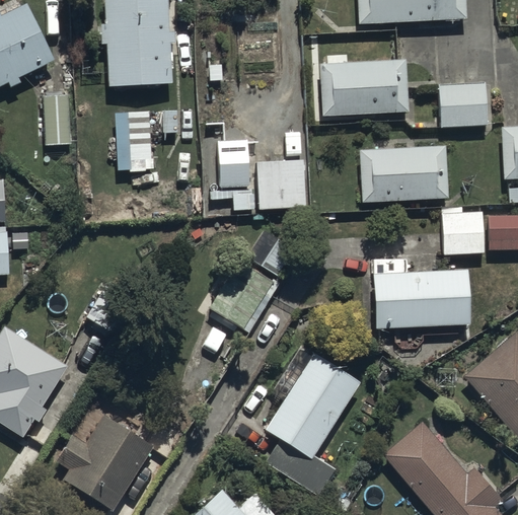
[(168,0),(103,0),(104,24),(100,24),(101,45),(105,45),(106,85),(172,83),(171,44),(175,44),(175,31),(169,31),(168,0)]
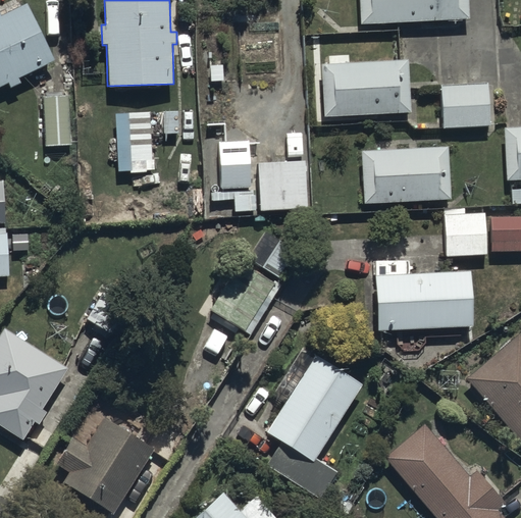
[(359,0),(360,23),(470,19),(468,0),(359,0)]
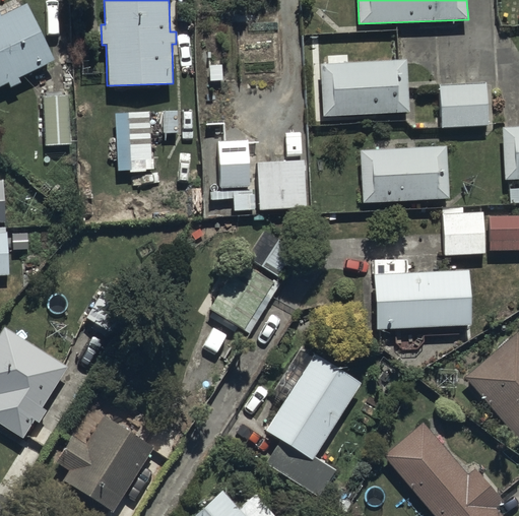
[(0,85),(8,81),(11,87),(22,81),(19,75),(55,58),(26,2),(1,14),(0,11),(0,85)]
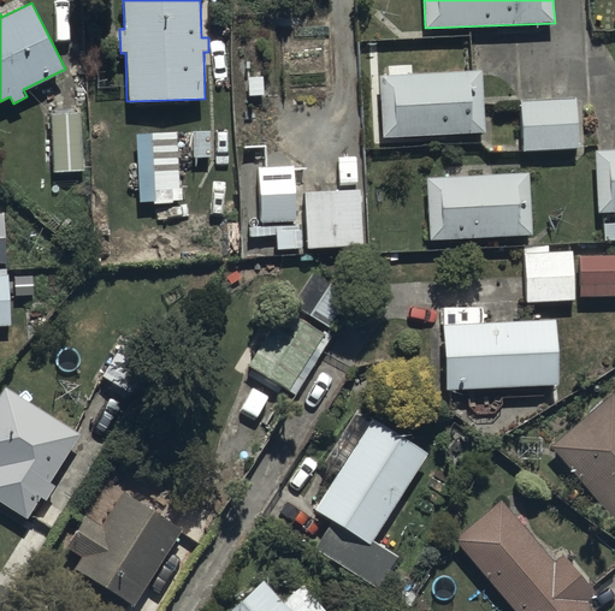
[(380,73),(383,137),(485,134),(483,70),(380,73)]
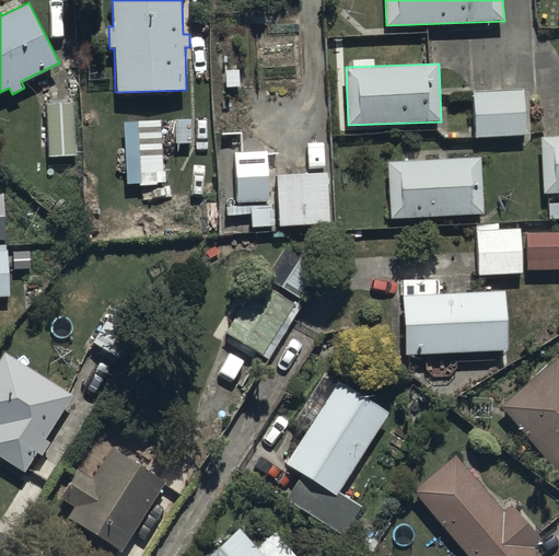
[(473,92),(475,138),(526,136),(524,90),(473,92)]
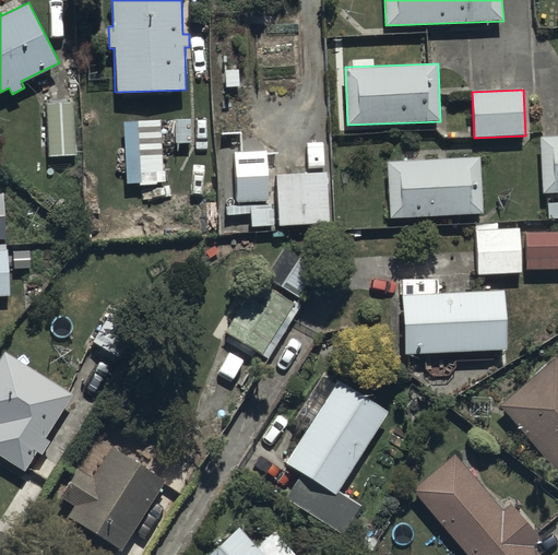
[(73,103),(46,105),(50,157),(78,155),(73,103)]
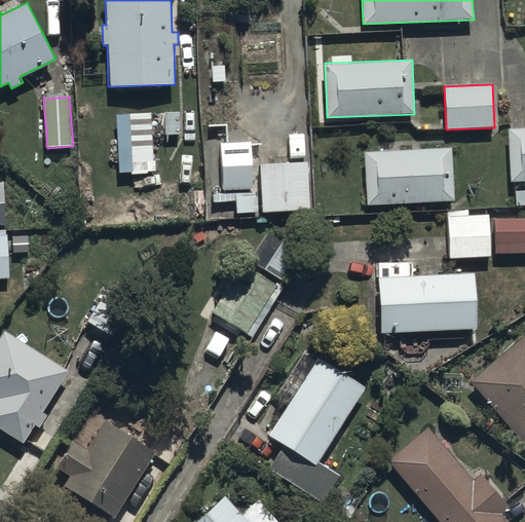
[(152,114),(116,115),(117,173),(156,173),(156,162),(153,162),(152,137),(155,137),(155,129),(152,129),(152,114)]
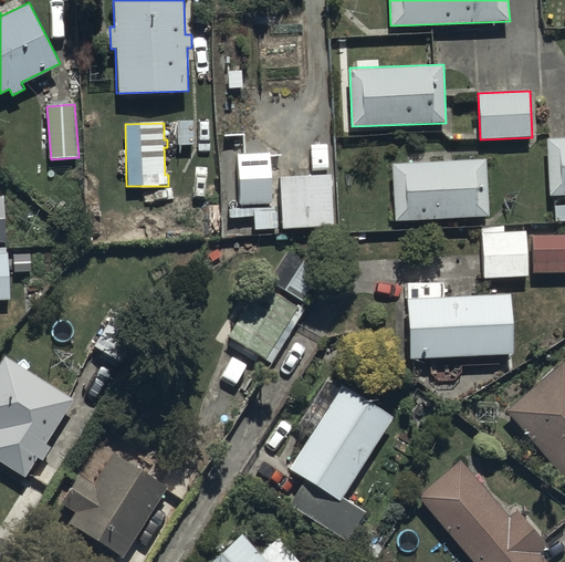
[(564,138),(546,139),(548,195),(564,194),(564,138)]
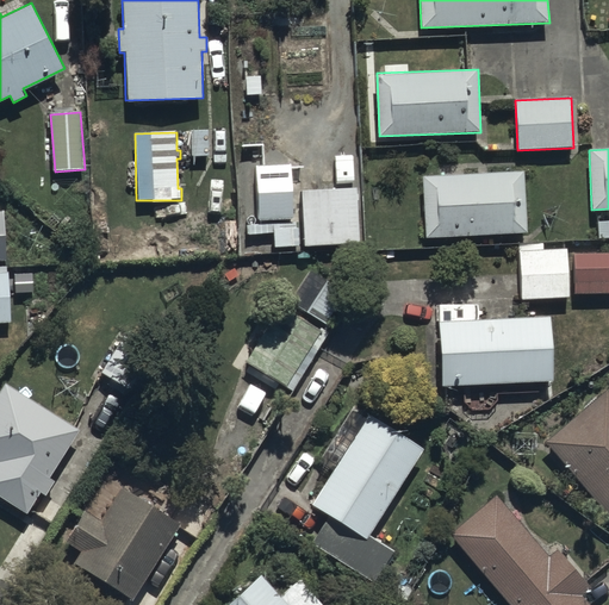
[(292,163),(256,164),(258,222),(293,219),(292,163)]
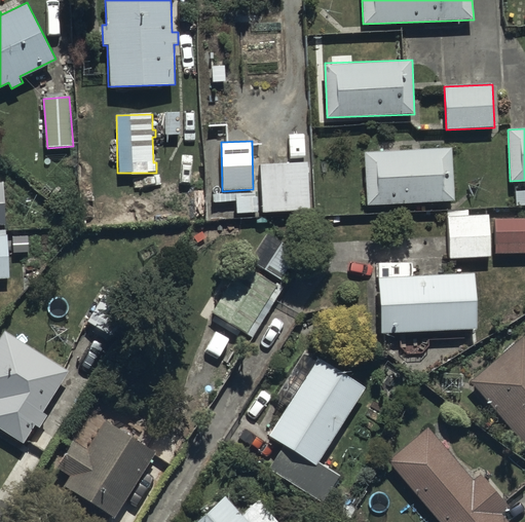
[(367,151),(368,203),(454,201),(453,149),(367,151)]
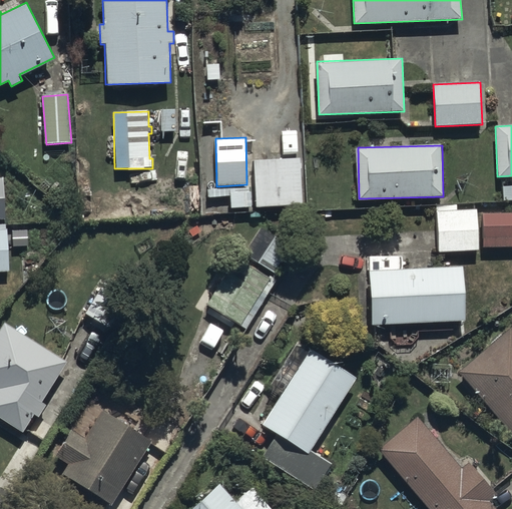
[(299,158),(282,158),(253,159),(256,206),(302,204),(301,158),(299,158)]
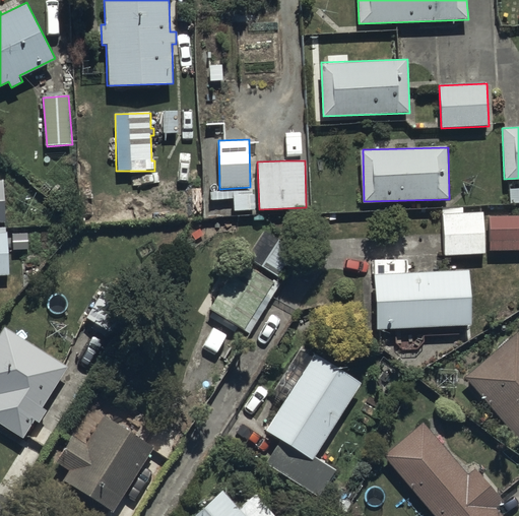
[(255,190),(210,192),(210,201),(234,201),(235,211),(255,210),(255,190)]
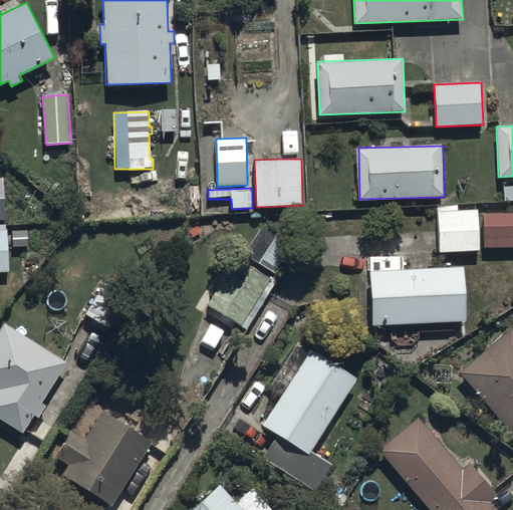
[(440,248),(440,253),(479,251),(478,211),(457,211),(457,207),(437,207),(438,218),(431,218),(432,248),(440,248)]
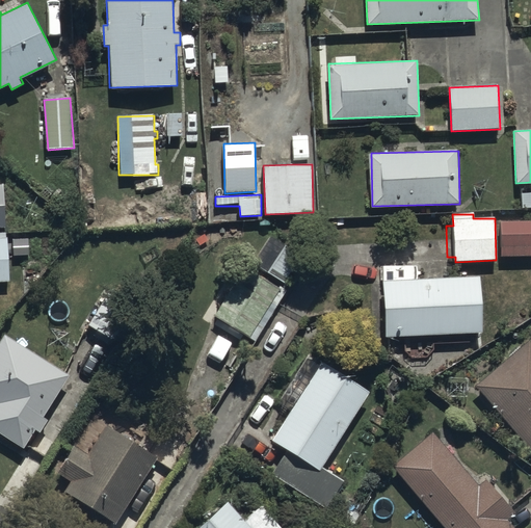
[(530,221),(501,222),(501,257),(530,257),(530,221)]
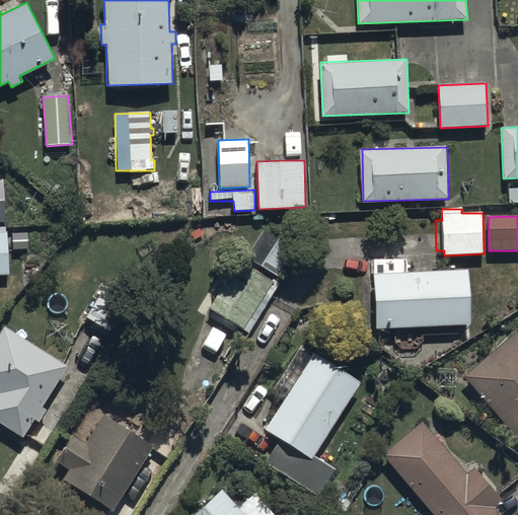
[(0,278),(9,278),(9,234),(0,233),(0,278)]
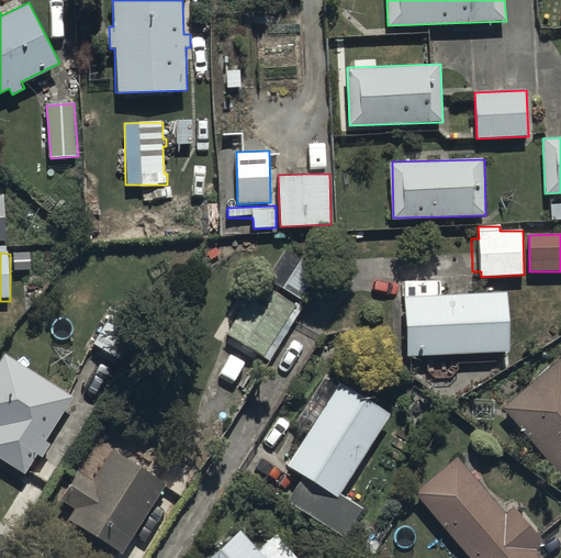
[(284,282),(302,294),(321,269),(302,256),(284,282)]
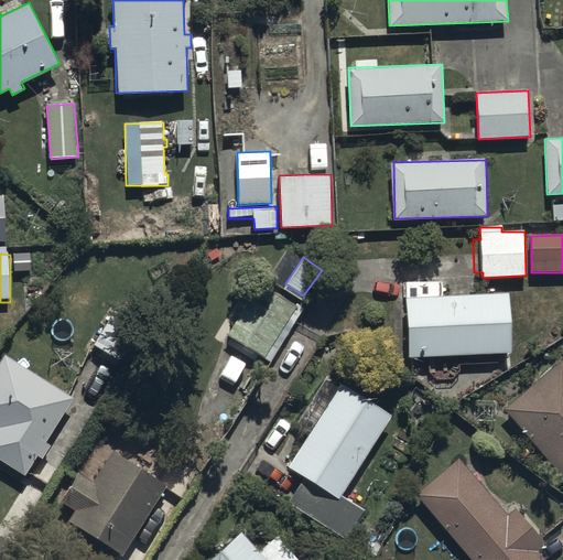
[(259,290),(229,335),(264,359),(294,313),(259,290)]
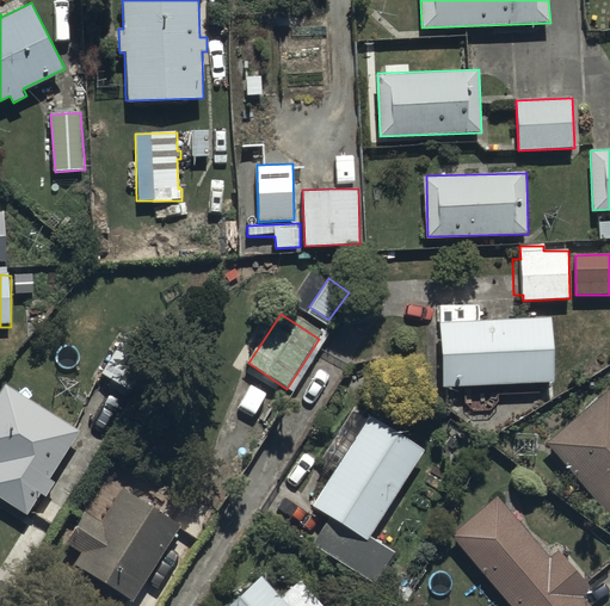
[(441,321),(443,385),(554,382),(552,316),(441,321)]
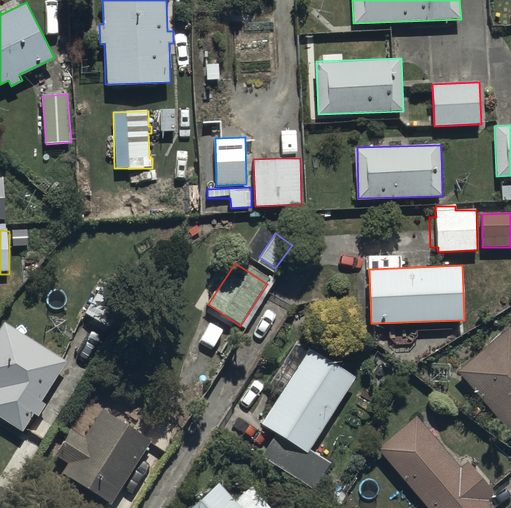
[(107,278),(85,312),(102,323),(97,330),(105,334),(109,327),(111,328),(133,295),(107,278)]
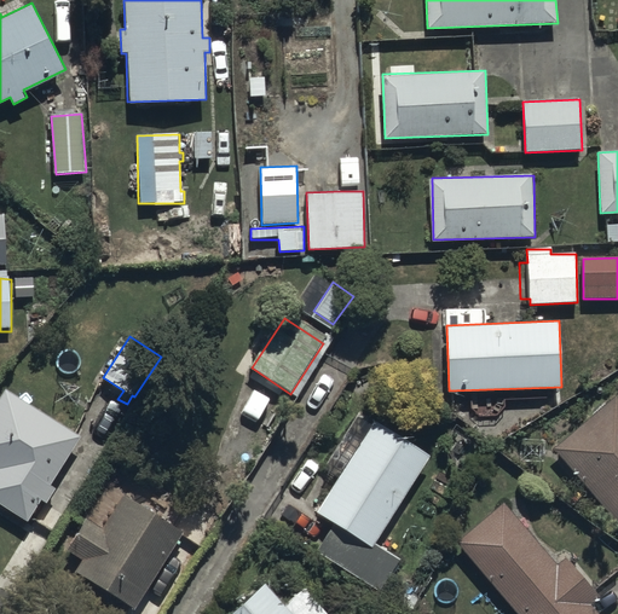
[(80,435),(6,388),(0,395),(0,503),(28,521),(41,500),(46,503),(56,487),(50,482),(80,435)]
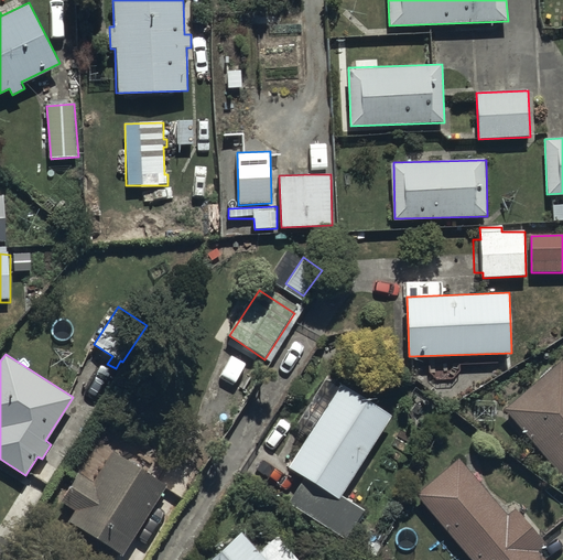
[(562,361),(506,408),(562,476),(562,361)]
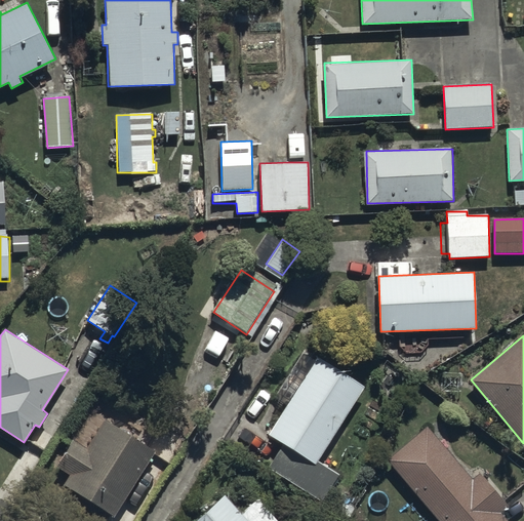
[(319,356),(268,433),(284,444),(270,467),(320,501),(338,473),(319,458),(366,388),(319,356)]
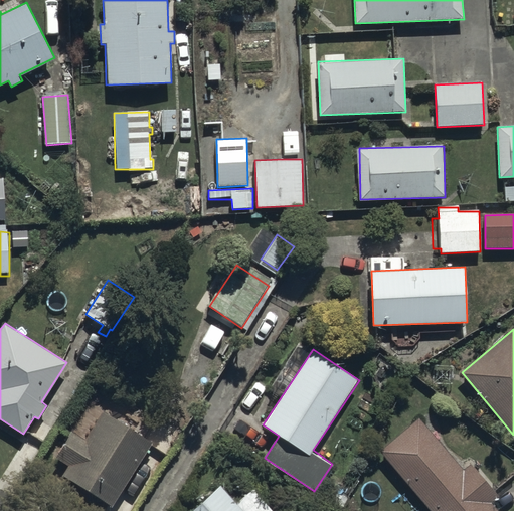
[(69,465),(63,474),(114,506),(155,442),(103,408),(83,439),(71,431),(55,456),(69,465)]
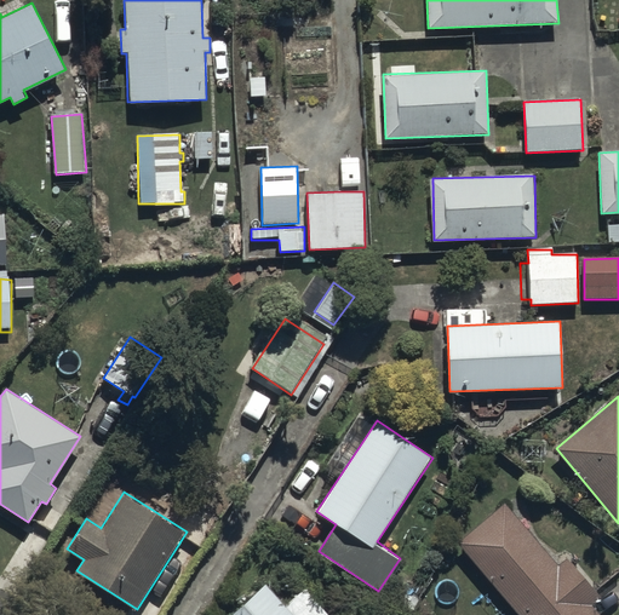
[(505,504),(459,542),(521,614),(602,614),(594,604),(602,597),(569,556),(557,565),(505,504)]
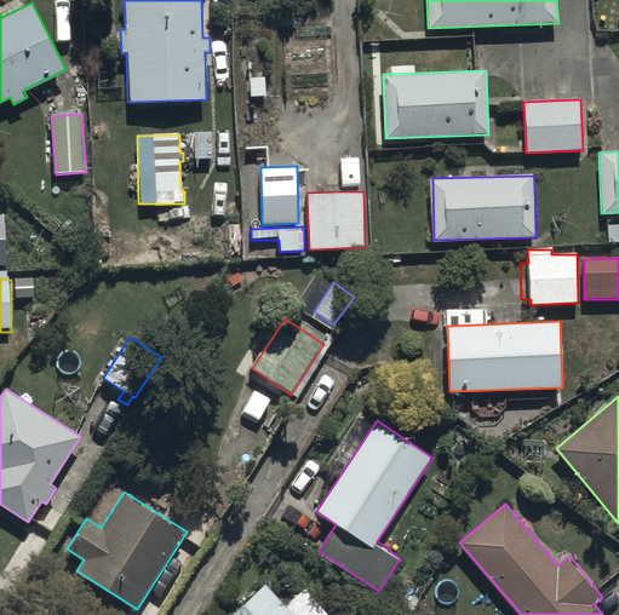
[(244,603),(230,614),(328,614),(308,588),(286,605),(267,582),(250,597),(246,592),(240,598),(244,603)]
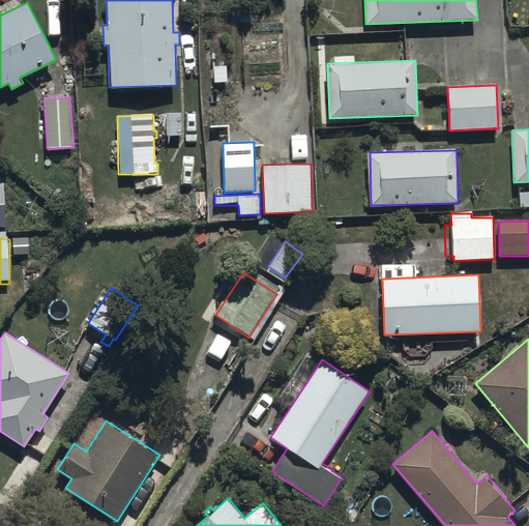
All buildings are outlined.
